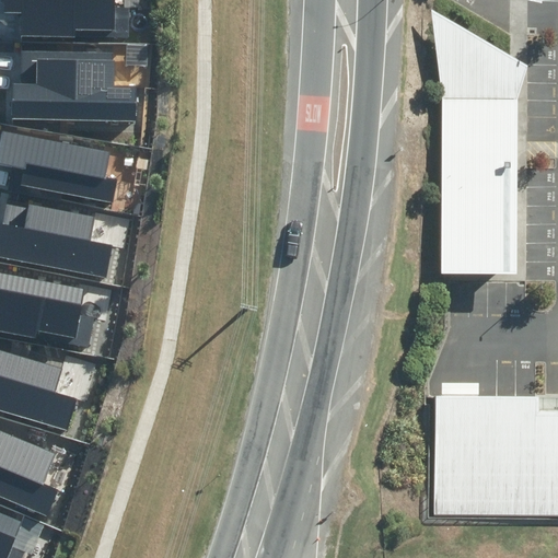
[(23,11),(23,36),(83,37),(83,28),(115,30),(115,0),(7,0),(8,11),(23,11)]
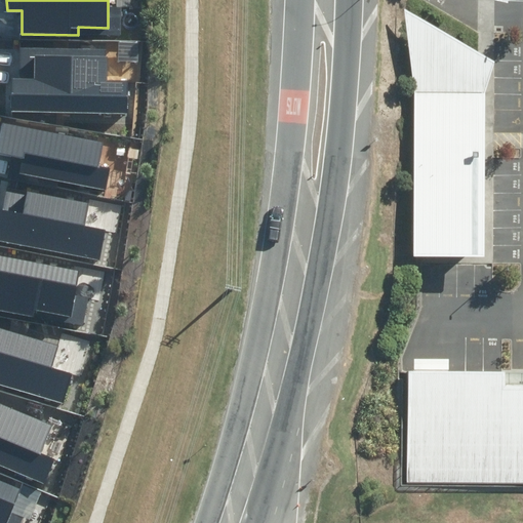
[(415,255),(485,254),(483,92),(491,59),(402,6),(413,93),(415,255)]
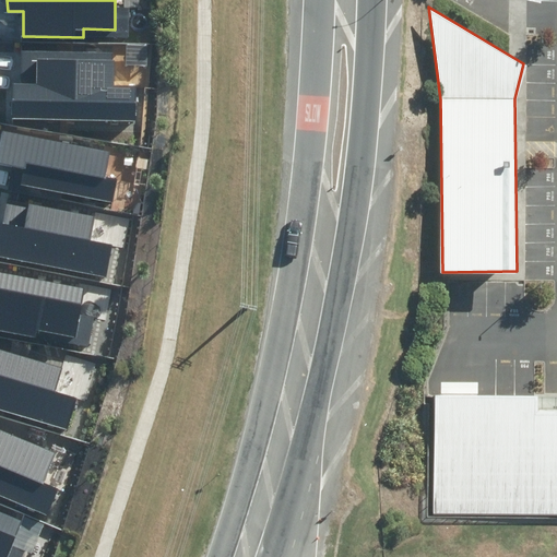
[(14,78),(13,114),(134,118),(135,85),(115,85),(116,61),(26,58),(25,79),(14,78)]
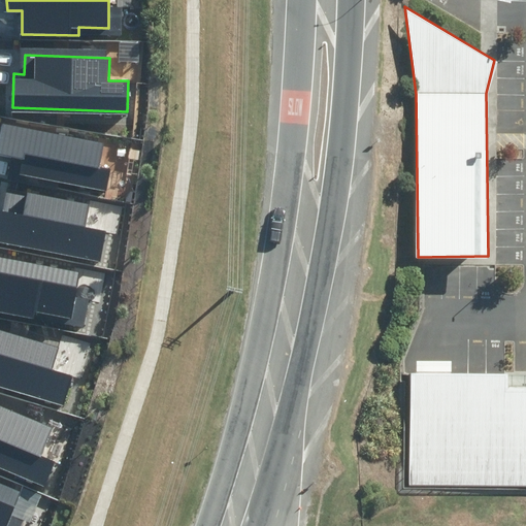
[(14,156),(11,174),(105,191),(109,167),(99,165),(102,145),(6,128),(2,154),(14,156)]
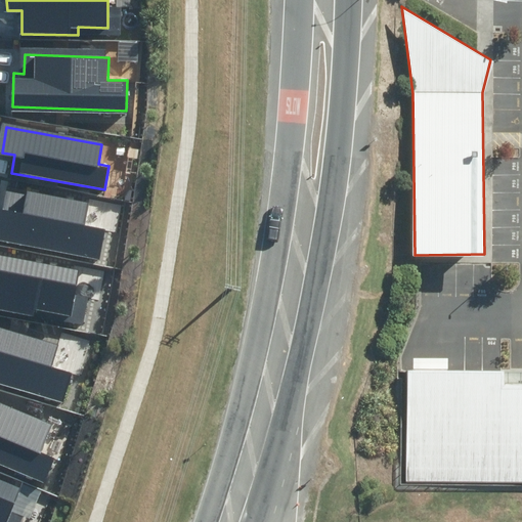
[(0,236),(103,259),(110,229),(91,225),(95,204),(13,186),(9,205),(0,203),(0,236)]
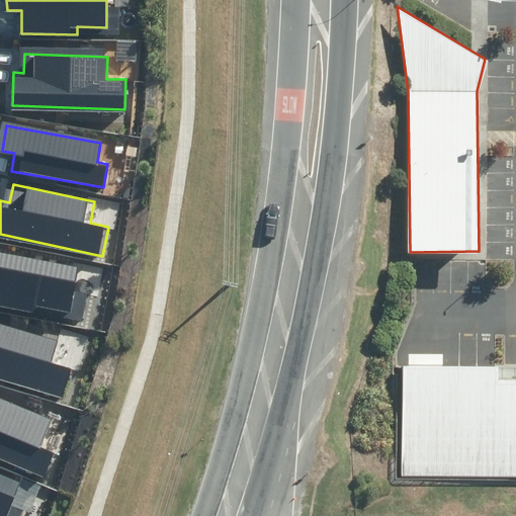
[(0,307),(40,314),(41,307),(71,312),(78,268),(0,255),(0,307)]
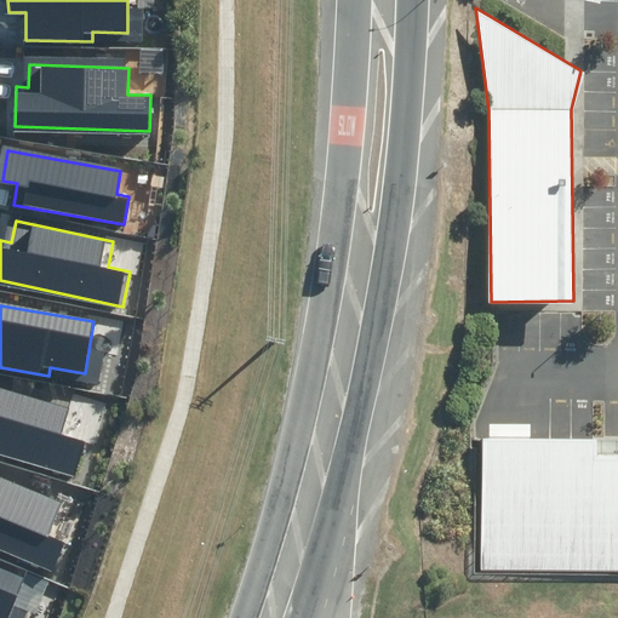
[(0,453),(80,475),(89,440),(67,434),(74,408),(0,389),(0,453)]
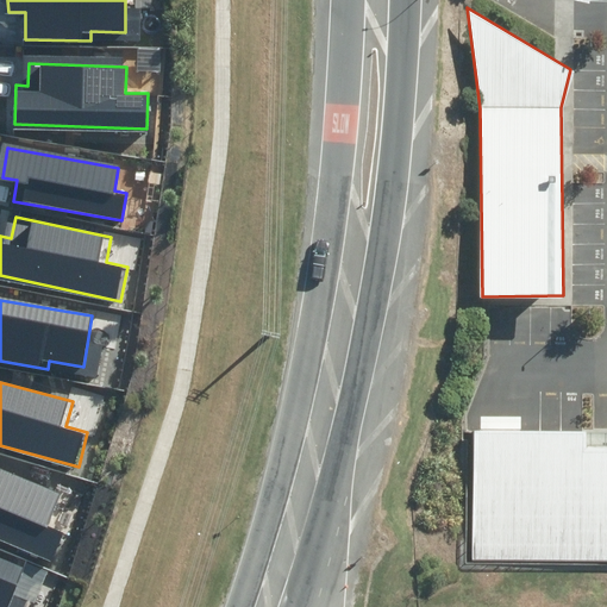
[(606,556),(606,443),(582,443),(582,431),(467,431),(465,556),(606,556)]
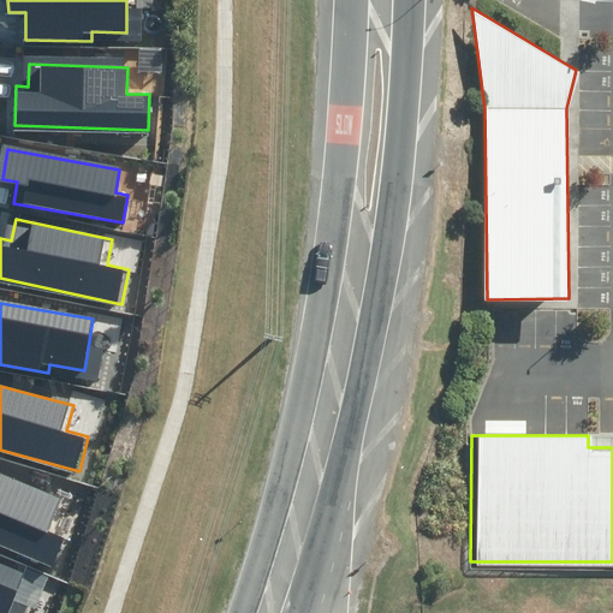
[(0,542),(52,565),(72,517),(54,510),(60,498),(0,472),(0,542)]
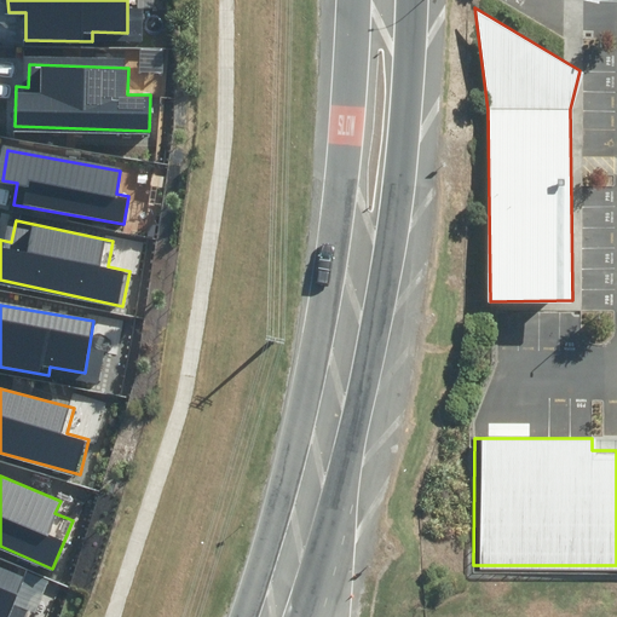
[(6,616),(24,577),(0,566),(0,616),(6,616)]
